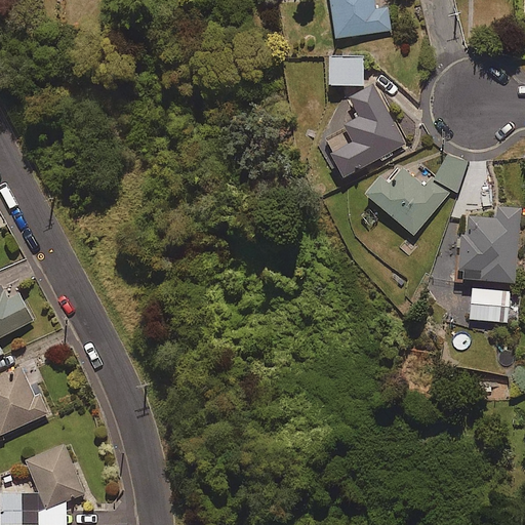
[(330,0),(335,38),(391,31),(389,8),(375,9),(374,0),(330,0)]
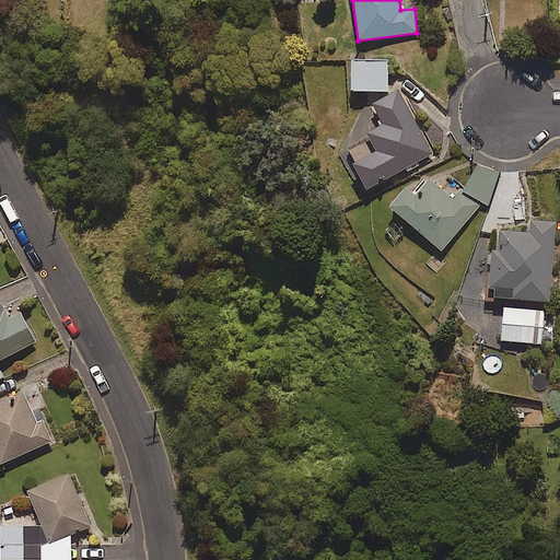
[(387,91),(388,60),(352,60),(351,91),(387,91)]
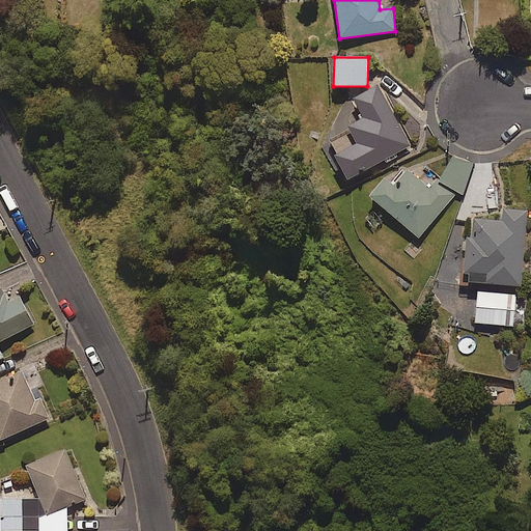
[(350,177),(410,145),(379,86),(356,99),(369,124),(331,144),(350,177)]
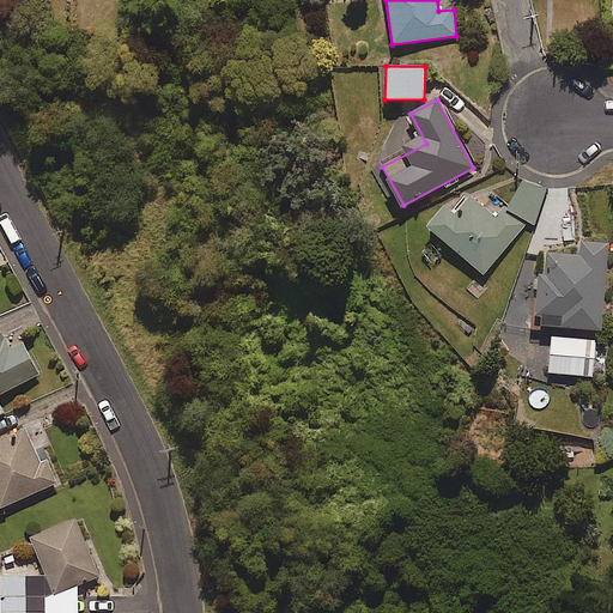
[(503,207),(495,217),(467,194),(435,232),(484,274),(525,225),(503,207)]
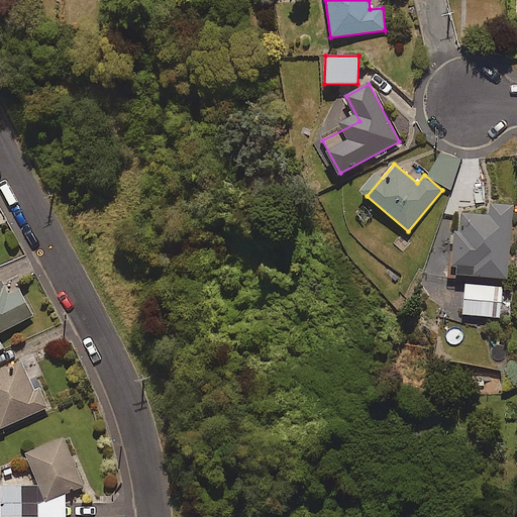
[(507,280),(514,206),(490,204),(489,214),(456,211),(450,274),(507,280)]
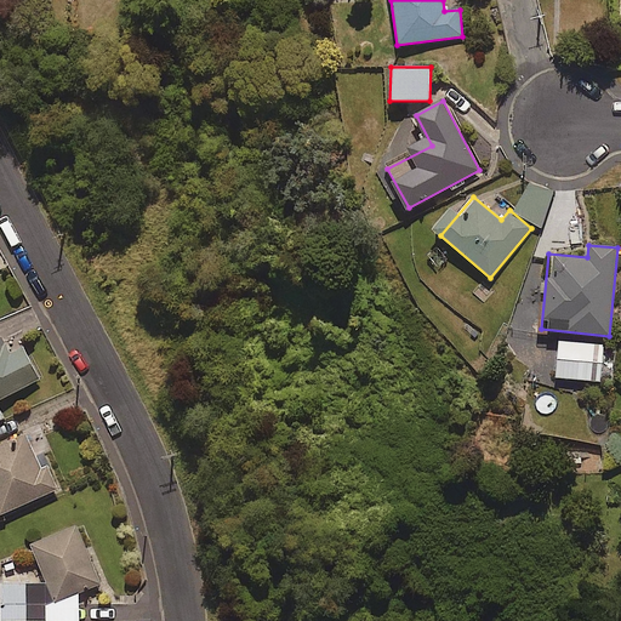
[(23,348),(10,354),(3,339),(0,339),(0,419),(4,417),(0,411),(0,399),(40,380),(23,348)]
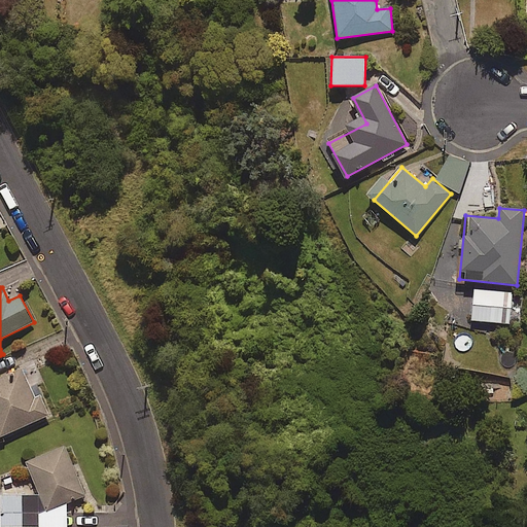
[(510,323),(513,292),(475,289),(471,320),(510,323)]
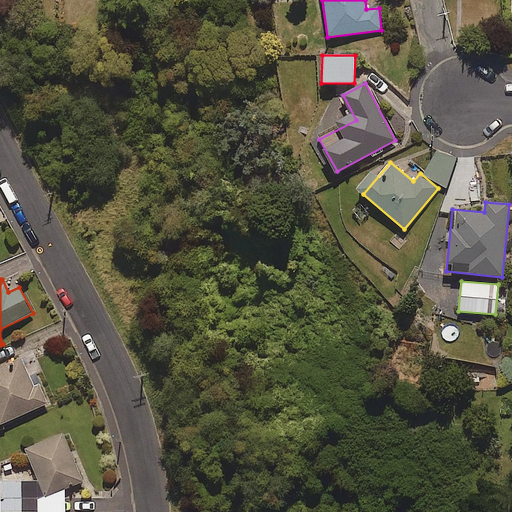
[(38,382),(33,384),(21,358),(0,367),(0,423),(1,425),(48,403),(38,382)]
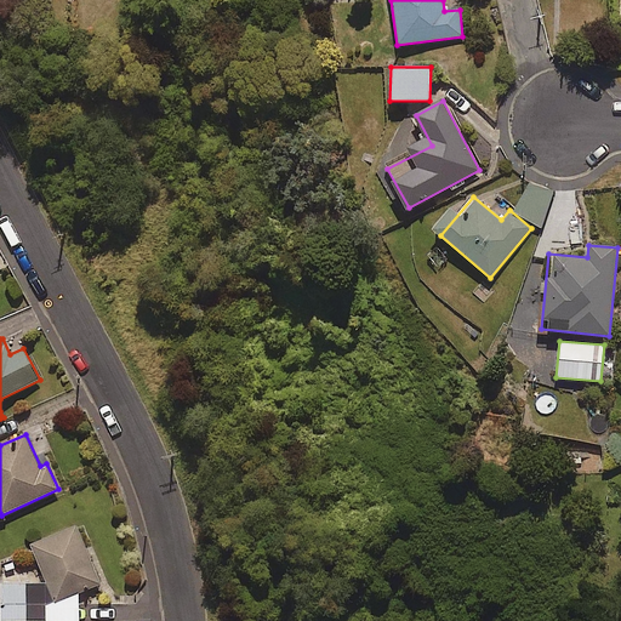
[(78,620),(79,593),(101,584),(77,527),(30,545),(46,584),(0,584),(0,620),(78,620)]
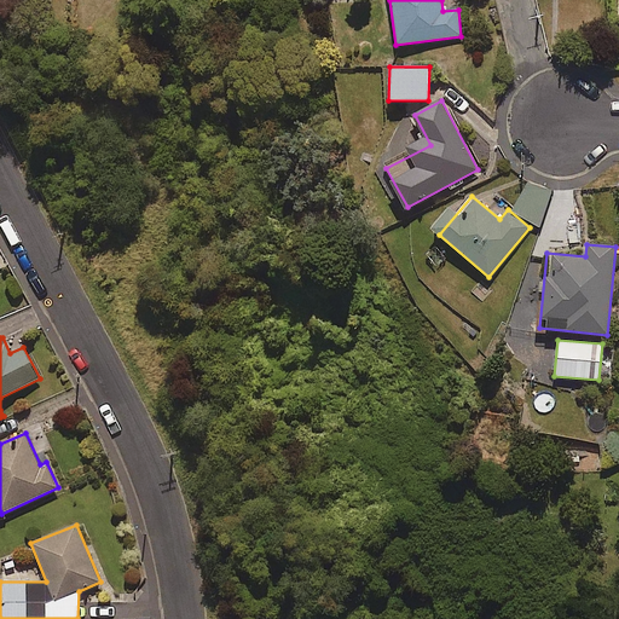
All buildings are outlined.
